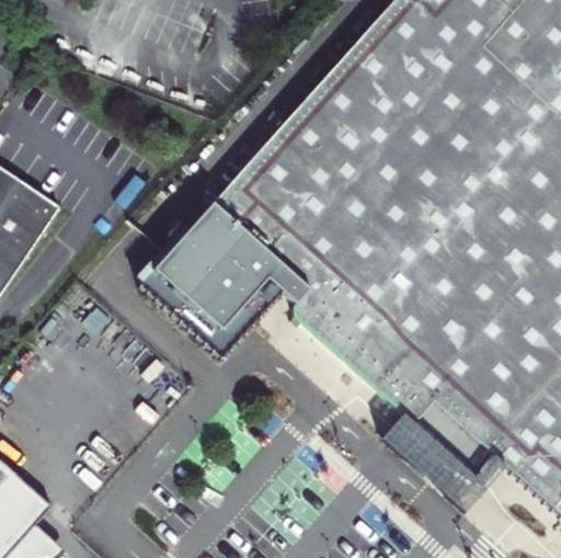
[(465,473),(487,450),(499,460),(560,515),(560,0),(392,0),(212,203),(308,289),(292,306),(293,316),(408,419),(416,418),(412,445),(432,454),(447,462),(465,473)]
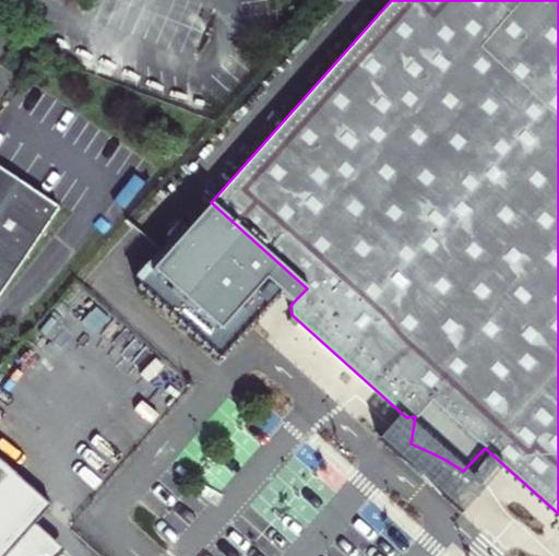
[(0,292),(59,205),(0,165),(0,292)]
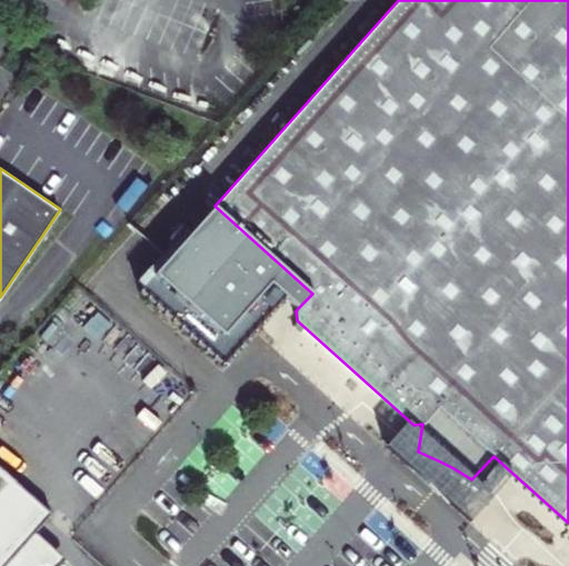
[(401,447),(416,452),(418,452),(422,424),(413,425),(401,447)]
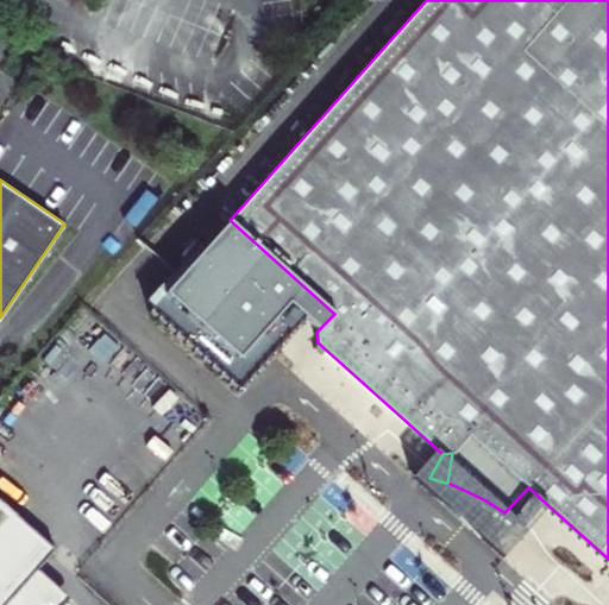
[(541,499),(528,487),(504,512),(507,514),(519,524),(541,499)]
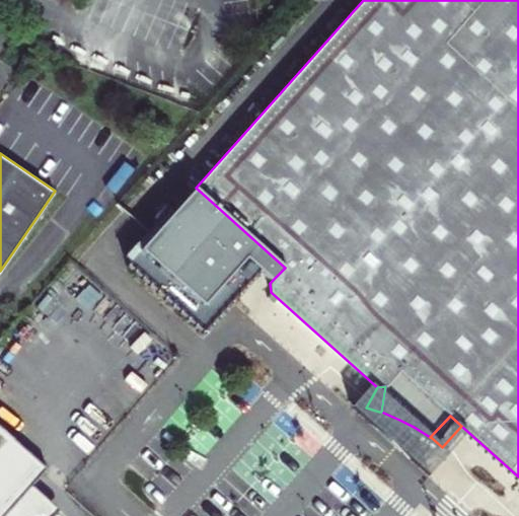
[(7,515),(3,515),(31,484),(47,467),(0,425),(0,515),(59,515),(60,513),(56,513),(7,515)]
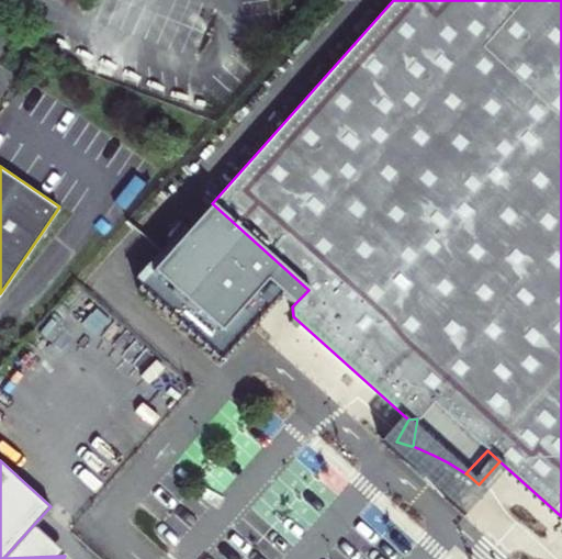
[(64,551),(34,524),(3,558),(8,558),(60,556),(64,551)]
